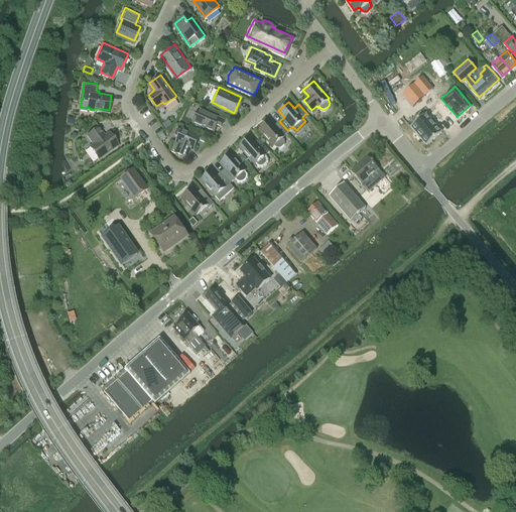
[(221,125),(224,117),(199,106),(192,121),(214,131),(217,123),(221,125)]
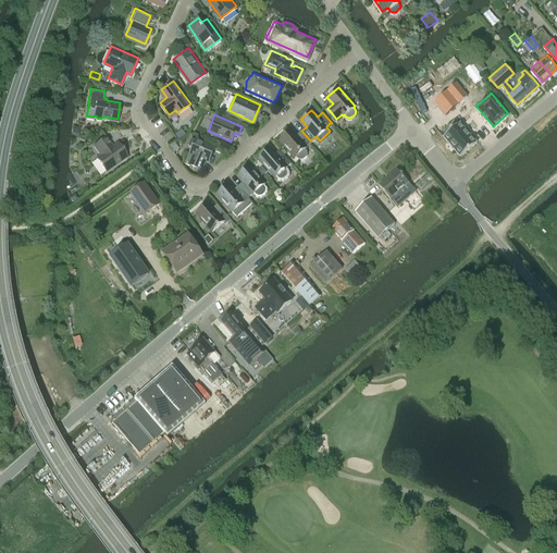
[(460,120),(443,134),(460,154),(477,139),(460,120)]
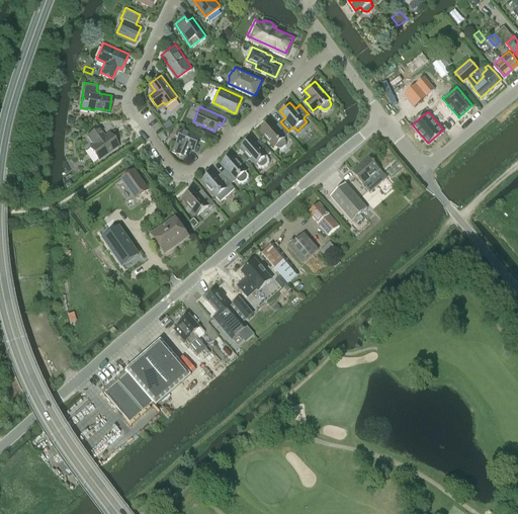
[(284,135),(288,131),(280,121),(276,125),(270,118),(260,127),(274,144),(275,143),(277,145),(279,146),(282,146),(285,143),(286,141),(285,138),(283,136),(284,135)]
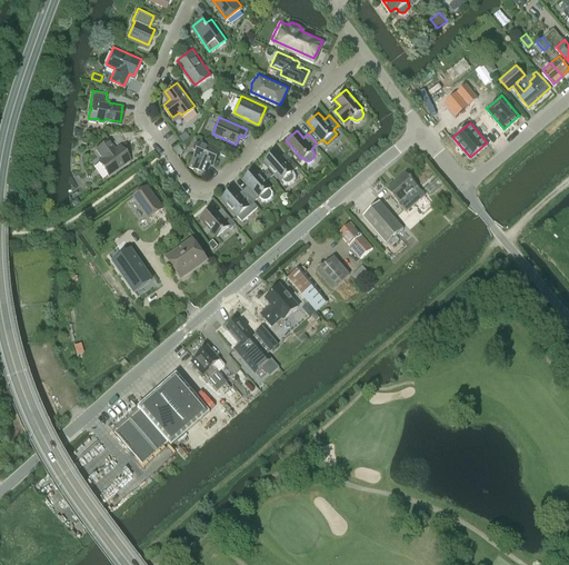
[(108,172),(130,157),(120,142),(115,147),(108,137),(96,146),(102,156),(98,158),(108,172)]
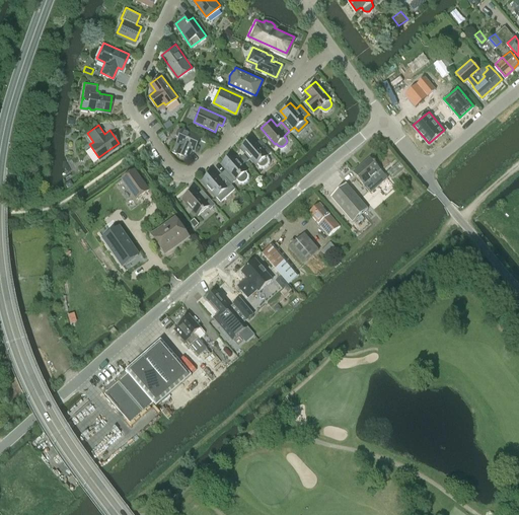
[(182,126),(182,128),(180,127),(177,128),(176,132),(176,134),(178,135),(176,140),(179,141),(175,151),(188,156),(192,147),(193,147),(199,133),(182,126)]
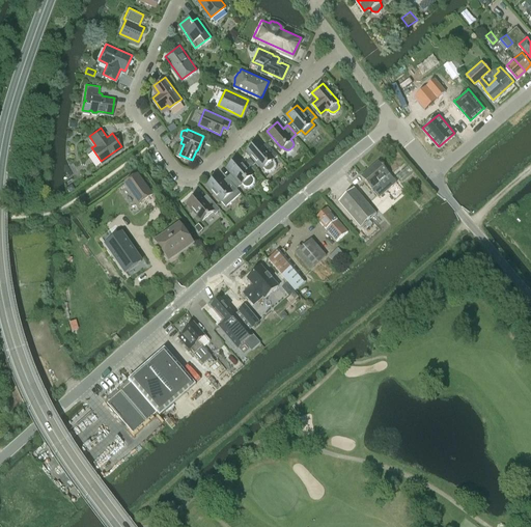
[(274,160),(272,158),(273,157),(272,155),(276,151),(268,141),(263,145),(257,139),(247,148),(262,166),(263,165),(266,167),(268,168),(271,168),(274,165),(275,163),(274,160)]
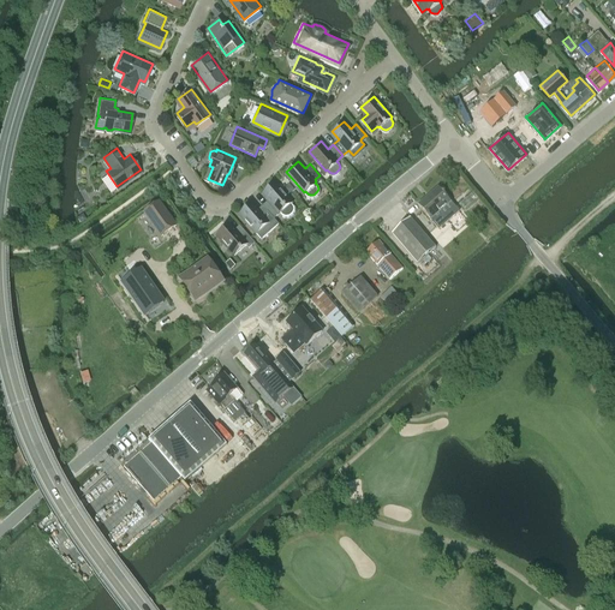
[(269,199),(264,204),(274,215),(279,210),(280,210),(280,209),(282,213),(286,214),(290,213),(292,210),(293,207),(293,203),(291,201),(292,199),(275,181),(263,191),(269,199)]
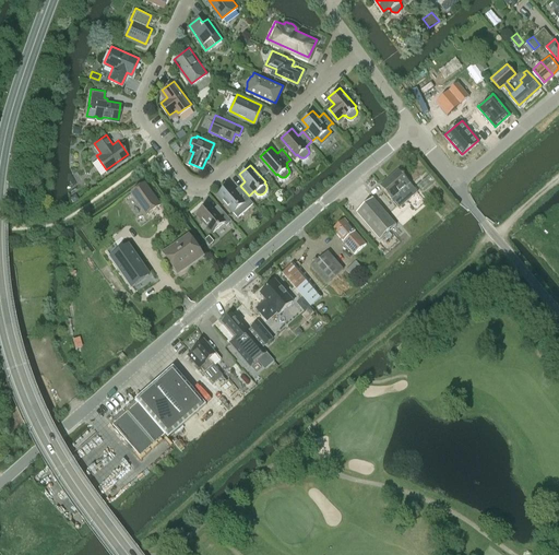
[(402,172),(399,167),(380,184),(399,205),(417,189),(404,174),(405,173),(403,170),(402,172)]
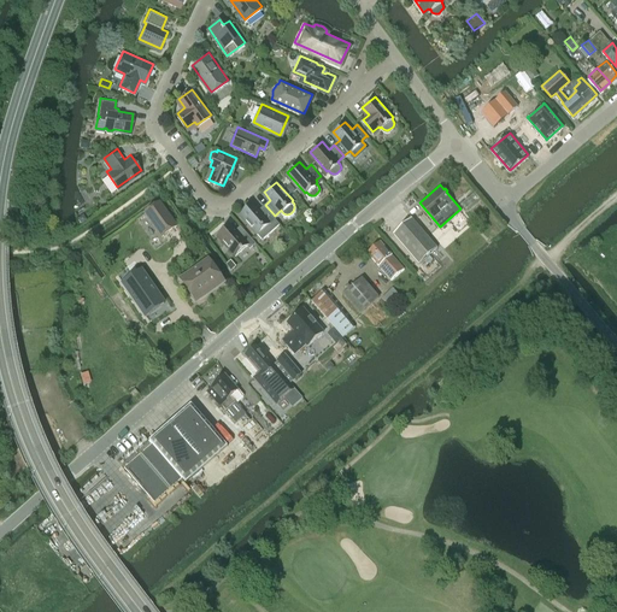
[(177,223),(159,199),(145,210),(162,234),(177,223)]
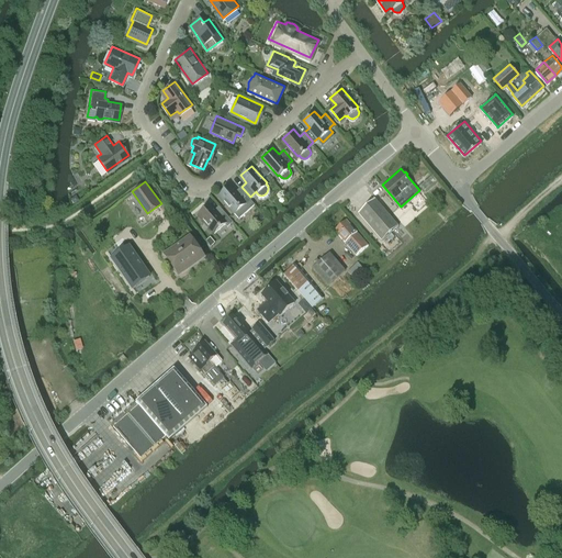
[(245,201),(250,197),(242,187),(236,191),(231,183),(220,193),(234,211),(246,201),(245,201)]
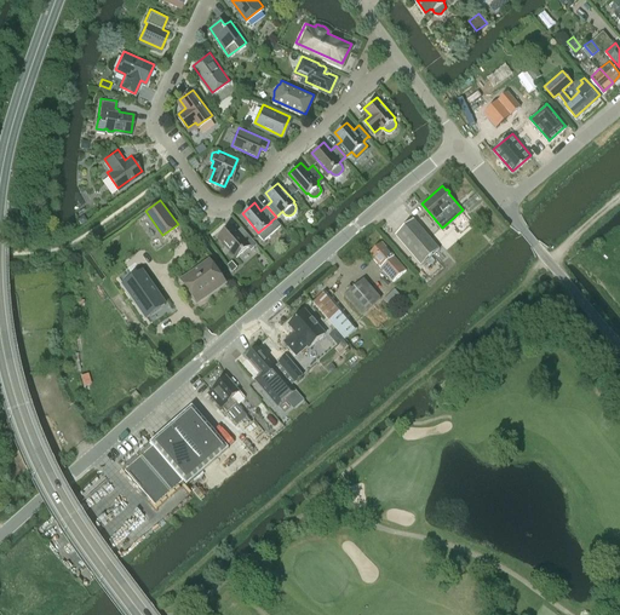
[(422,262),(440,246),(414,217),(396,233),(422,262)]
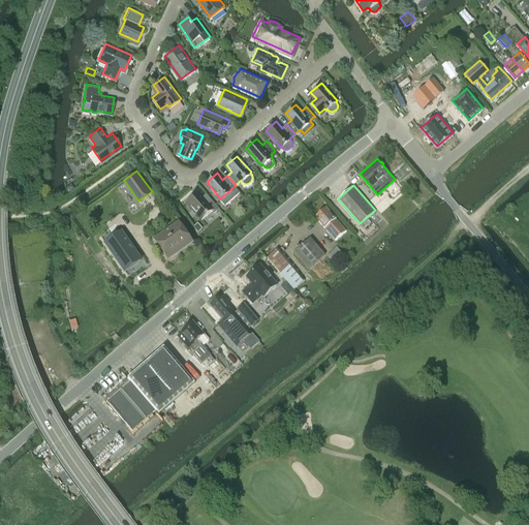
[(194,210),(195,210),(201,217),(212,209),(214,211),(219,206),(208,192),(203,196),(197,190),(186,199),(192,207),(194,210)]
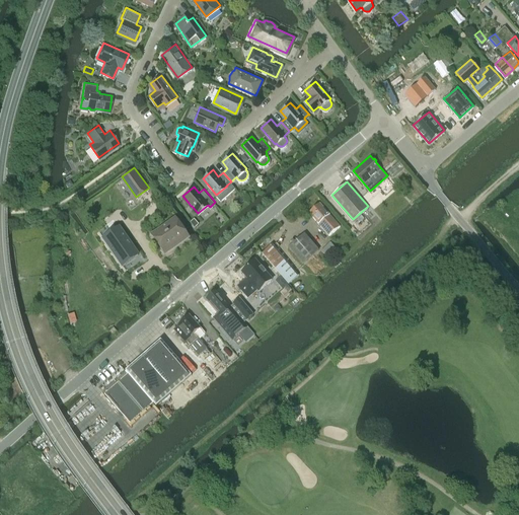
[(329,233),(340,224),(319,201),(309,210),(329,233)]
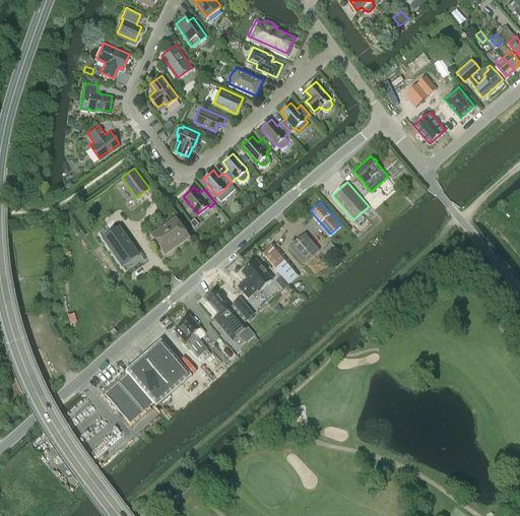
[(166,252),(189,236),(176,217),(153,233),(166,252)]
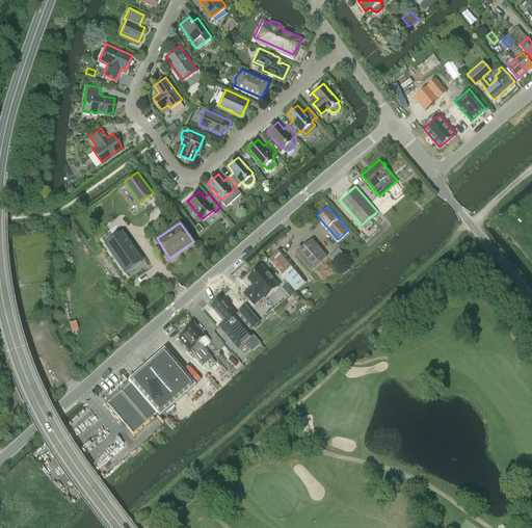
[(122,230),(106,241),(126,270),(126,269),(141,259),(122,230)]
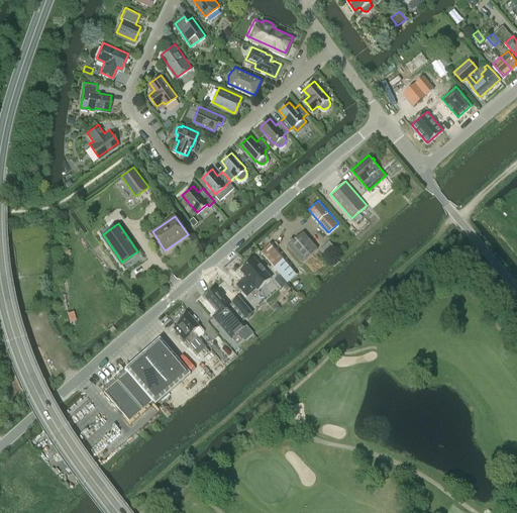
[(302,260),(317,245),(303,230),(288,243),(302,260)]
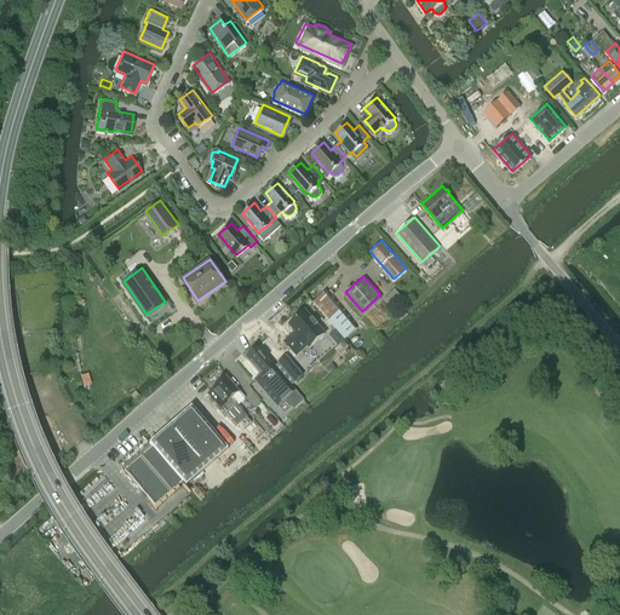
[(384,297),(391,305),(403,295),(395,286),(384,297)]
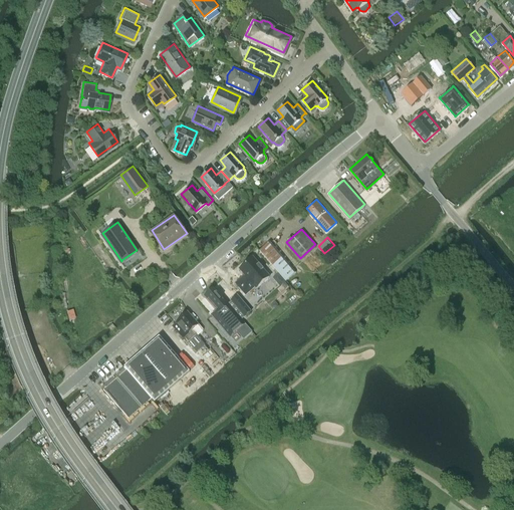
[(286,277),(290,273),(292,272),(285,264),(287,263),(281,256),(276,250),(267,239),(262,244),(263,246),(260,248),(286,277)]
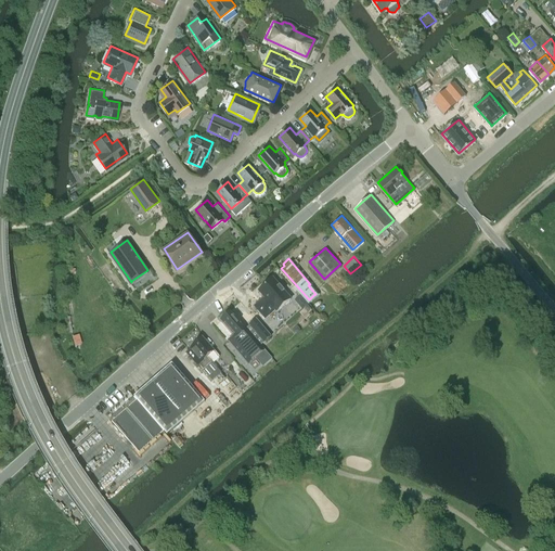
[(276,308),(291,296),(273,276),(259,289),(262,292),(265,295),(260,298),(255,304),(265,316),(275,307),(276,308)]
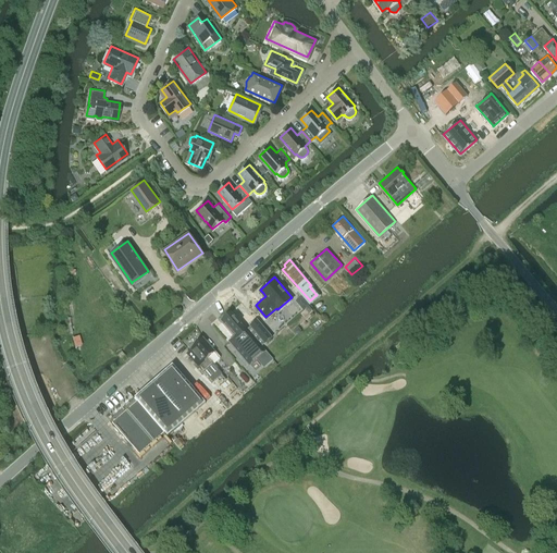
[(232,310),(222,319),(235,334),(229,339),(246,358),(248,361),(264,348),(265,347),(261,343),(247,327),(232,310)]
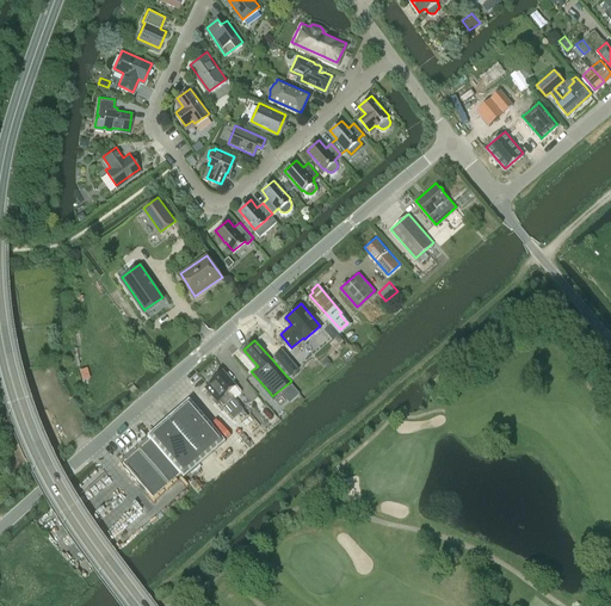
[(213,381),(207,385),(218,399),(220,399),(233,414),(238,409),(228,399),(233,394),(235,394),(241,388),(241,385),(235,379),(233,382),(228,375),(222,369),(210,378),(213,381)]
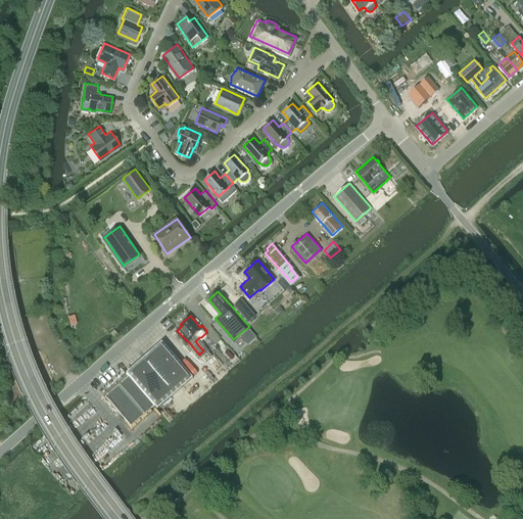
[(127,371),(157,407),(193,375),(162,340),(127,371)]
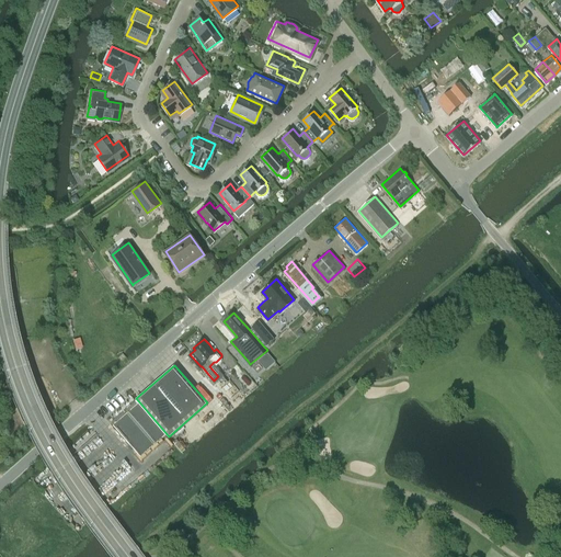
[(138,401),(136,398),(111,420),(140,455),(165,433),(138,401)]
